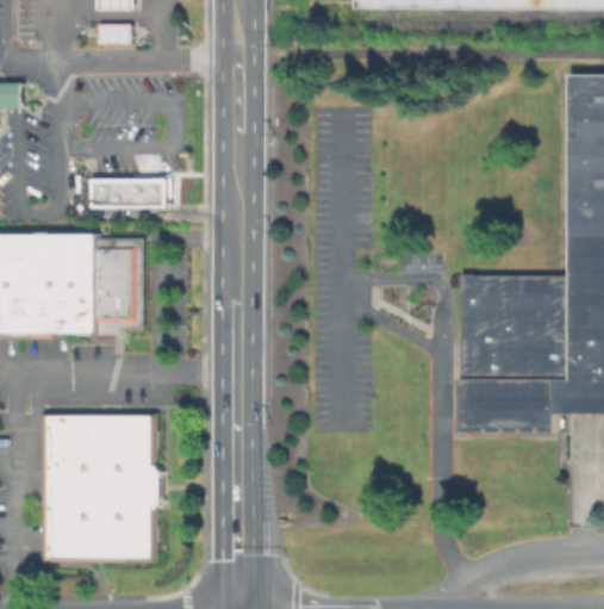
[(130,0),(130,10),(93,10),(93,0),(130,0)]
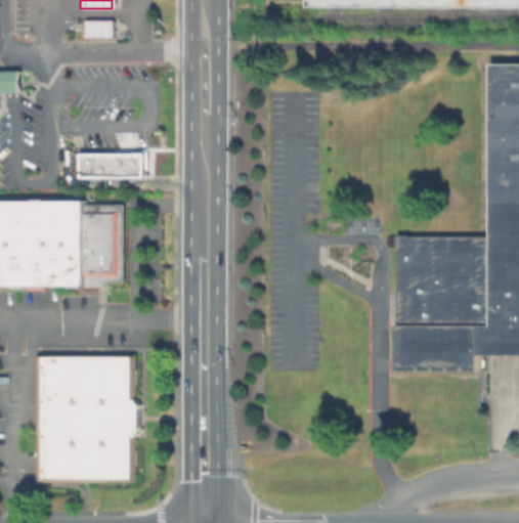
[(109,20),(109,36),(80,36),(80,20),(109,20)]
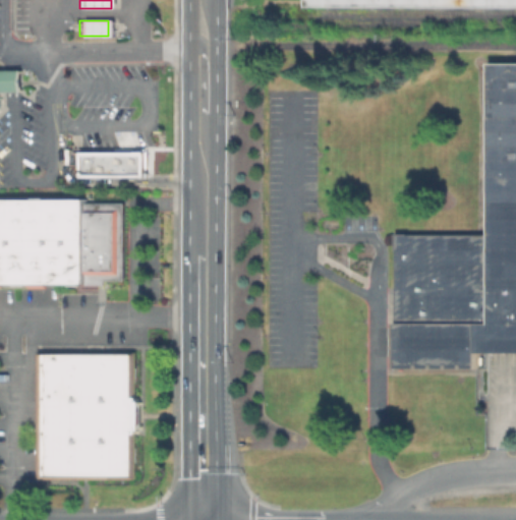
[(515,63),(515,355),(477,355),(476,371),(396,370),(397,234),(486,235),(488,63),(515,63)]
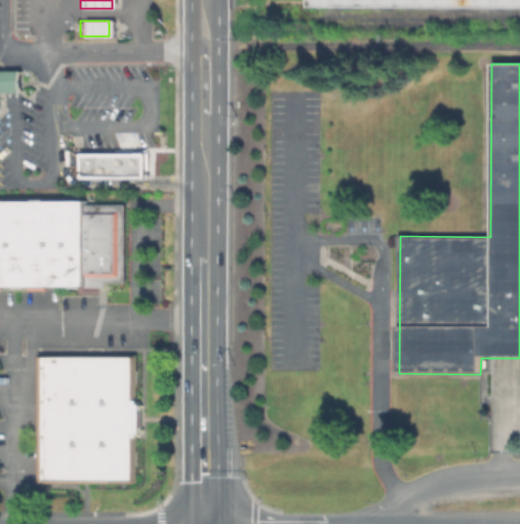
[(0,71),(16,71),(16,92),(0,92),(0,71)]
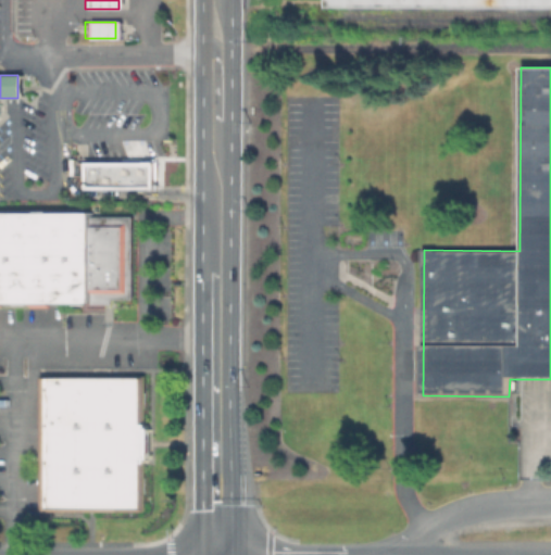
[(150,162),(150,189),(79,189),(80,162),(150,162)]
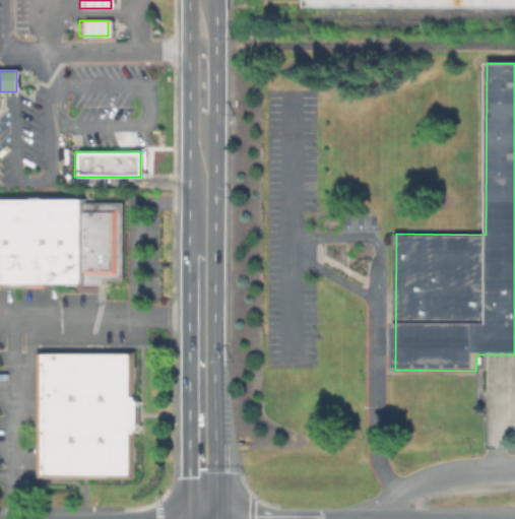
[(83,203),(83,284),(0,284),(0,200),(83,200),(83,203)]
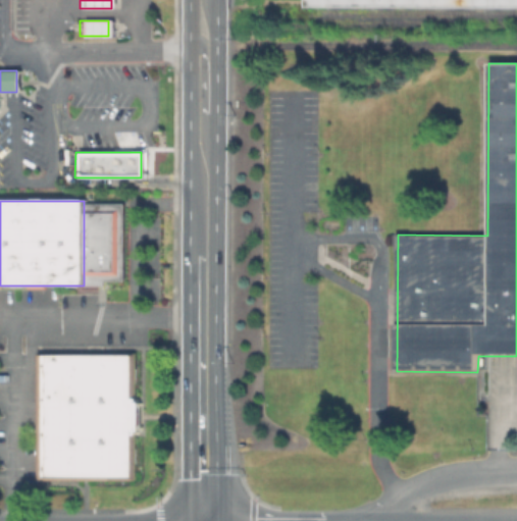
[(84,285),(84,204),(122,204),(122,281),(102,281),(102,285),(84,285)]
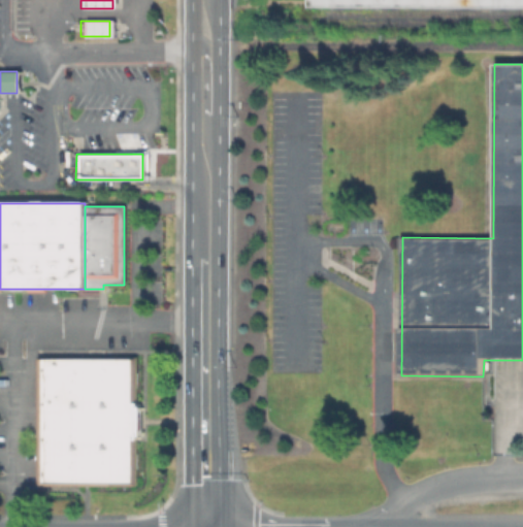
[(129,360),(129,484),(38,484),(38,359),(129,360)]
